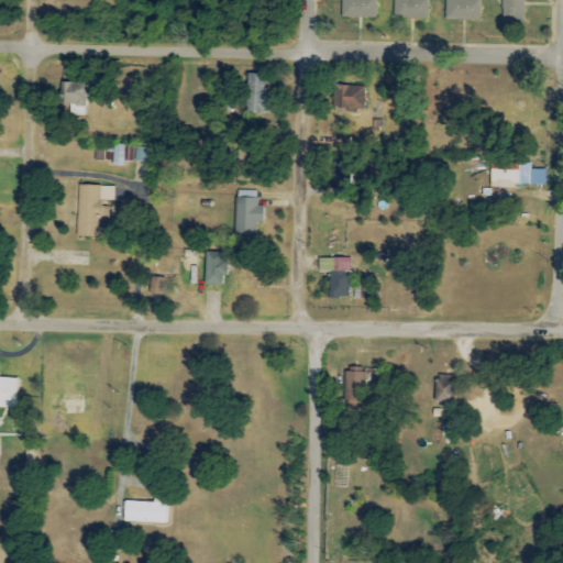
[(341,0),(341,18),(375,19),(375,0),(341,0)]
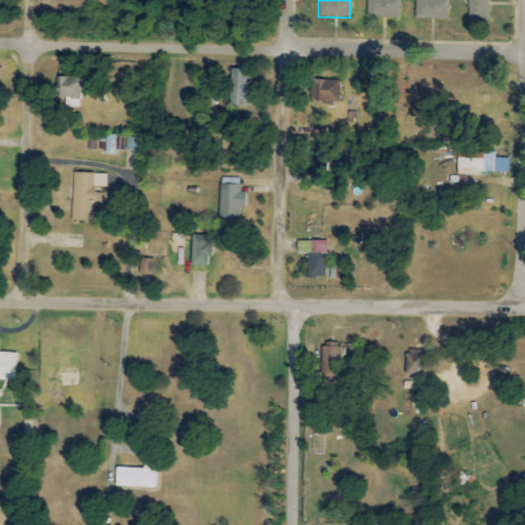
[(398,0),(366,0),(367,17),(399,18),(398,0)]
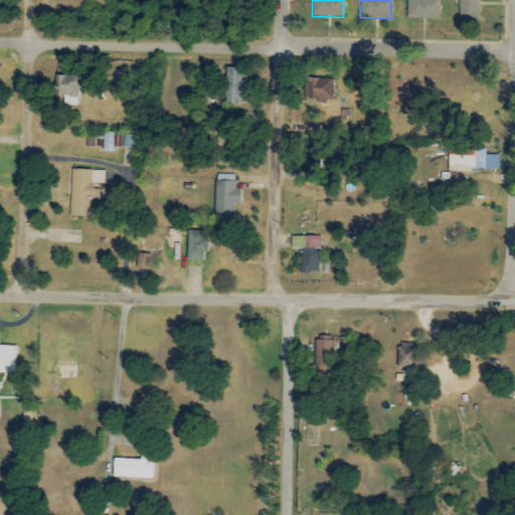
[(439,18),(439,0),(411,0),(411,18),(439,18)]
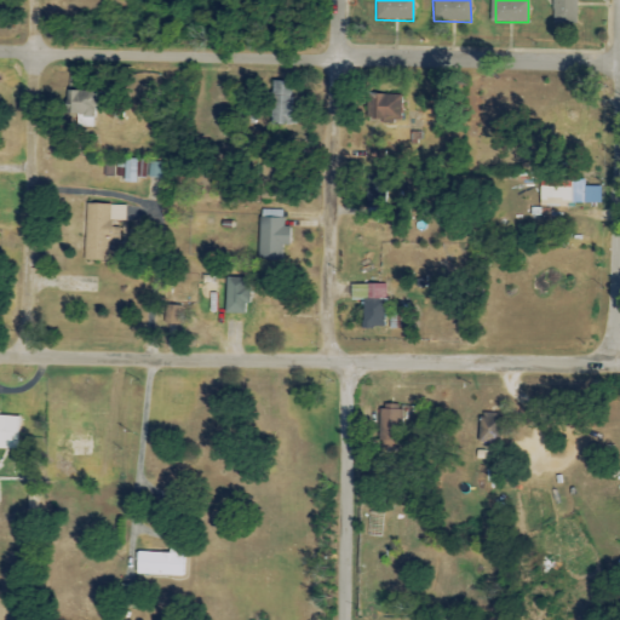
[(577,0),(552,0),(552,23),(577,23),(577,0)]
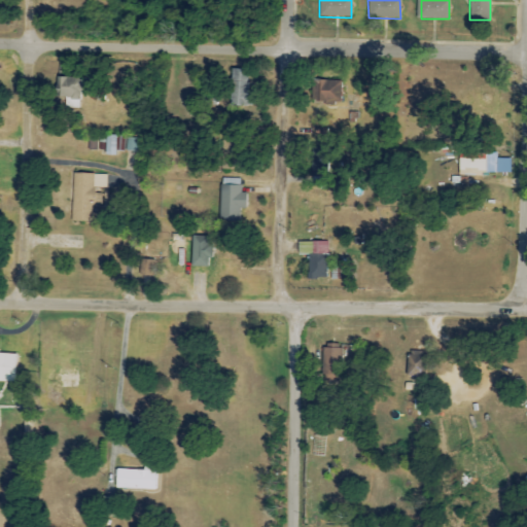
[(231,106),(253,107),(254,92),(248,92),(249,71),(230,71),(229,94),(232,94),(231,106)]
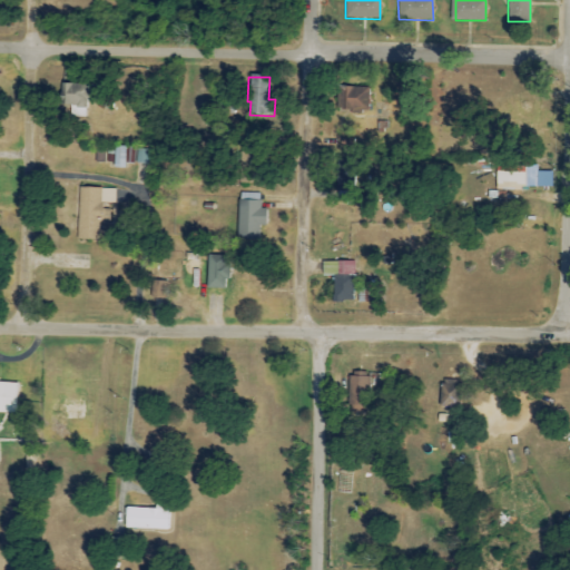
[(95,100),(95,85),(64,84),(62,107),(87,107),(87,100),(95,100)]
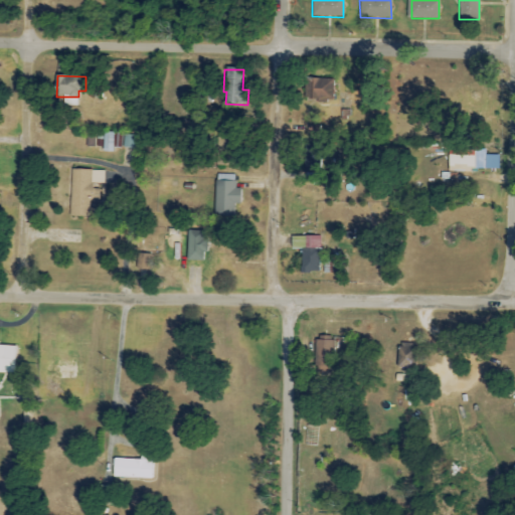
[(305,101),(333,102),(333,79),(305,78),(305,101)]
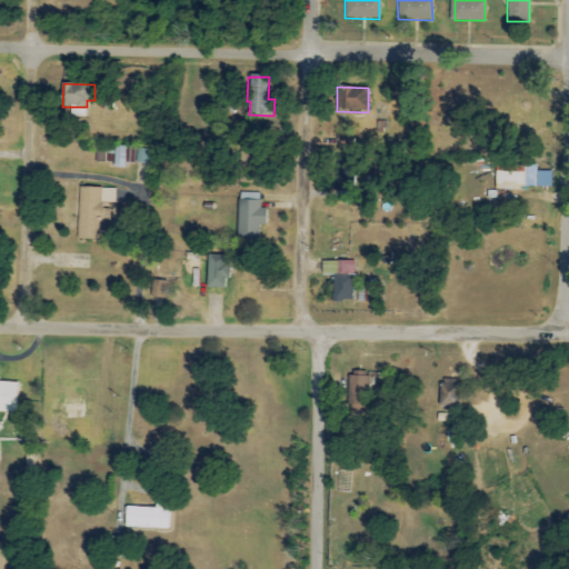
[(127,147),(116,147),(115,168),(126,168),(127,147)]
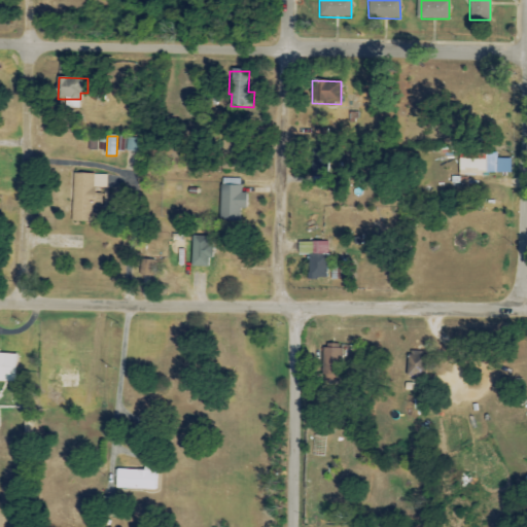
[(127,150),(137,151),(138,139),(128,138),(127,150)]
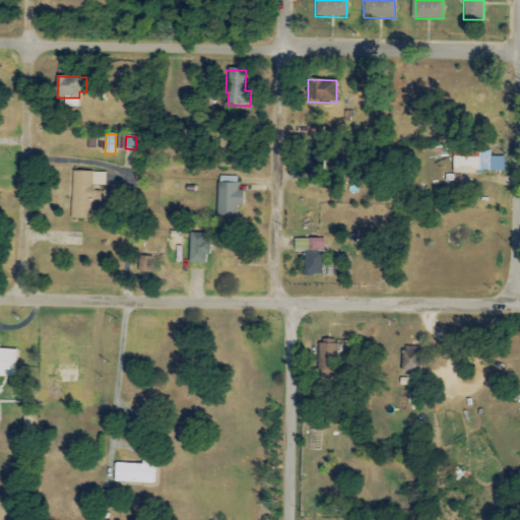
[(243,139),(218,140),(219,168),(238,168),(238,153),(243,153),(243,139)]
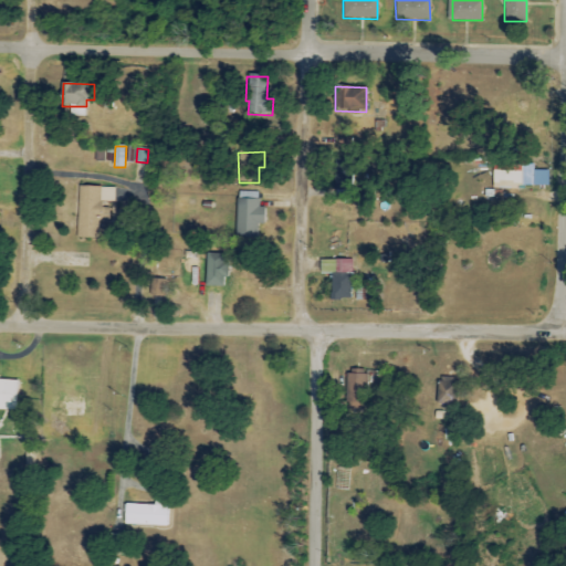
[(492,188),(535,187),(534,165),(492,165),(492,188)]
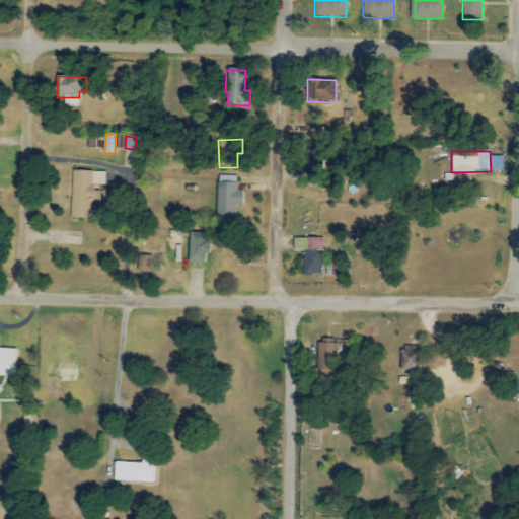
[(105,188),(105,171),(71,171),(71,219),(91,219),(91,203),(100,203),(100,188),(105,188)]
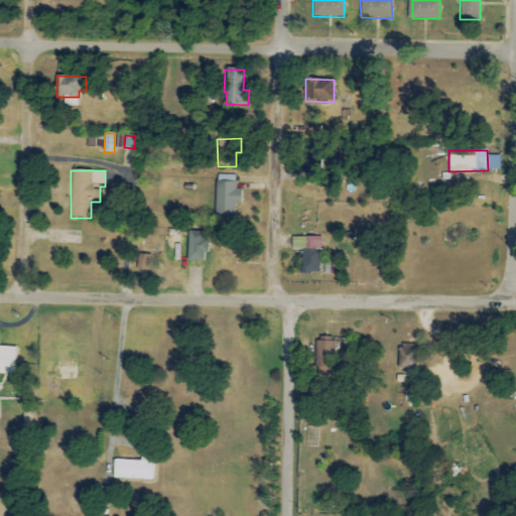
[(243,189),(236,189),(237,175),(217,174),(215,217),(235,217),(236,205),(242,205),(243,189)]
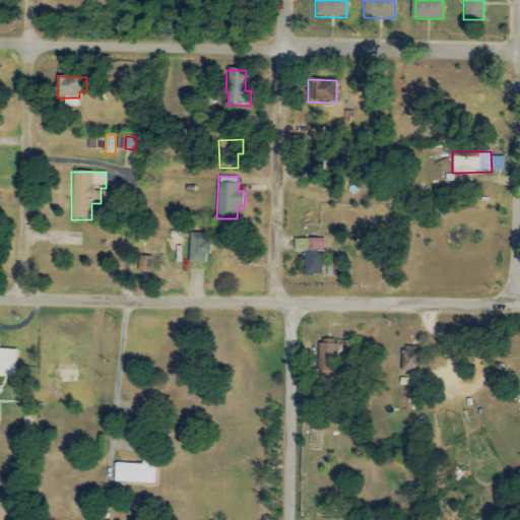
[(207,264),(208,234),(190,234),(189,263),(207,264)]
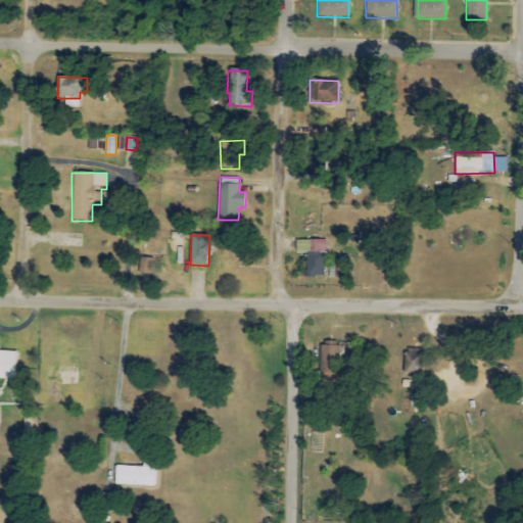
[(79,240),(58,239),(58,247),(79,247),(79,240)]
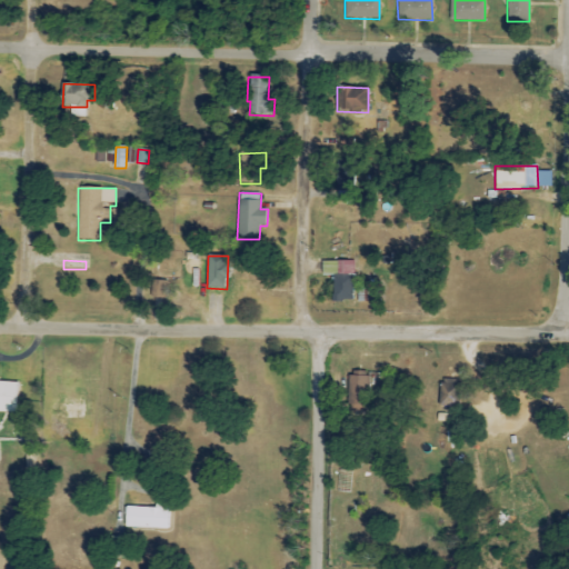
[(331,261),(331,271),(332,271),(332,301),(353,302),(355,261),(331,261)]
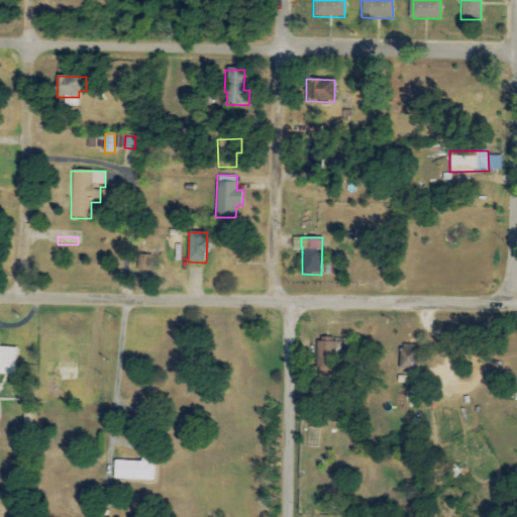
[(150,271),(150,255),(139,255),(139,271),(150,271)]
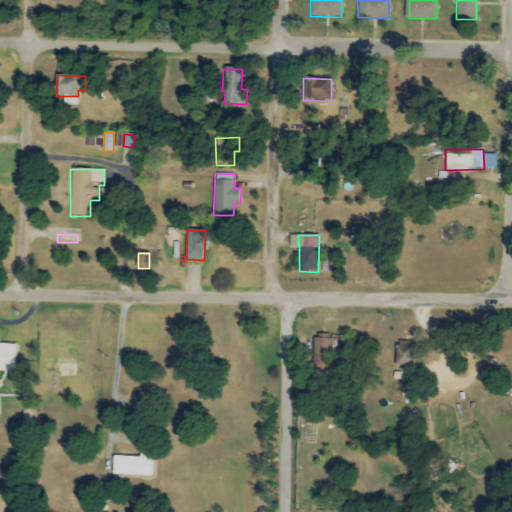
[(332,336),(314,336),(314,365),(332,365),(332,336)]
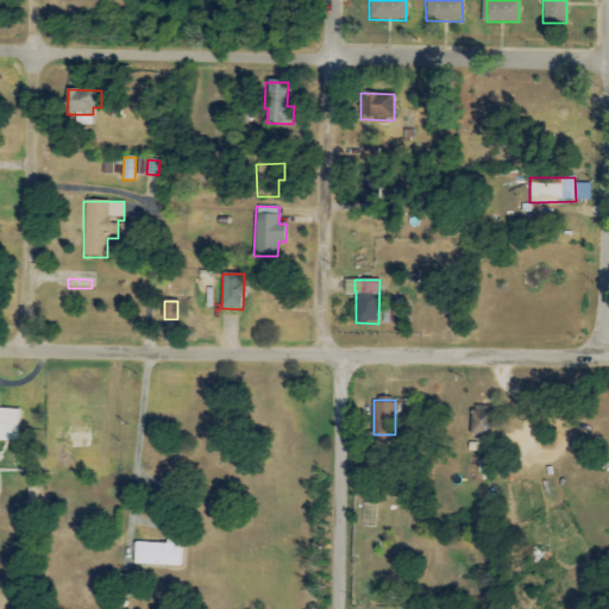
[(493,406),(471,407),(472,434),(494,433),(493,406)]
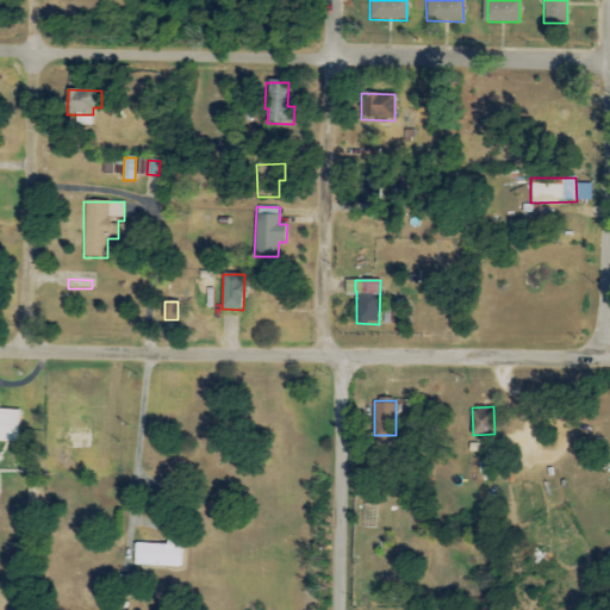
[(0,441),(17,442),(17,410),(0,409),(0,441)]
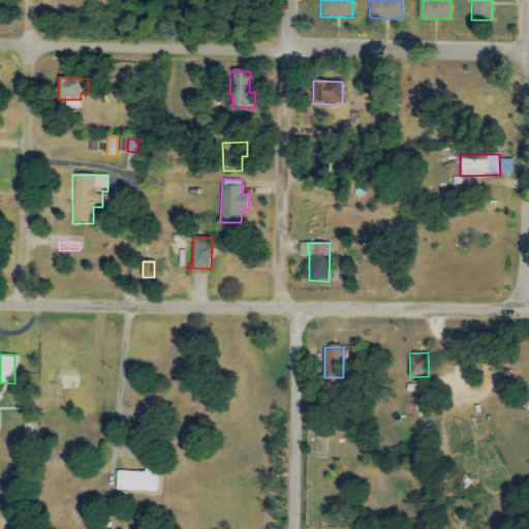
[(155,492),(155,473),(116,472),(116,491),(155,492)]
